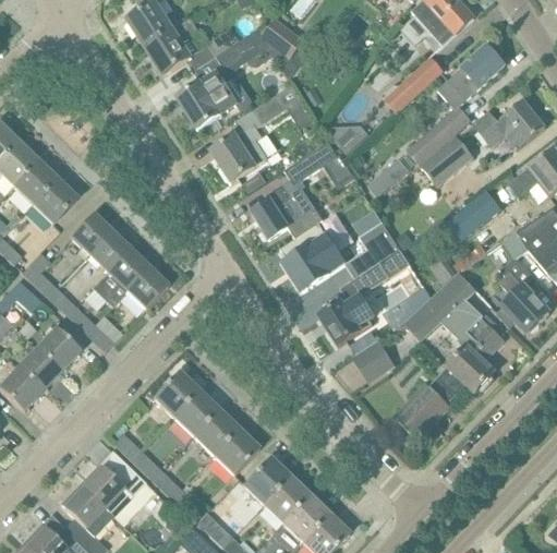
[(128,19),(146,46),(183,22),(174,9),(167,14),(157,0),(138,0),(144,8),(128,19)]
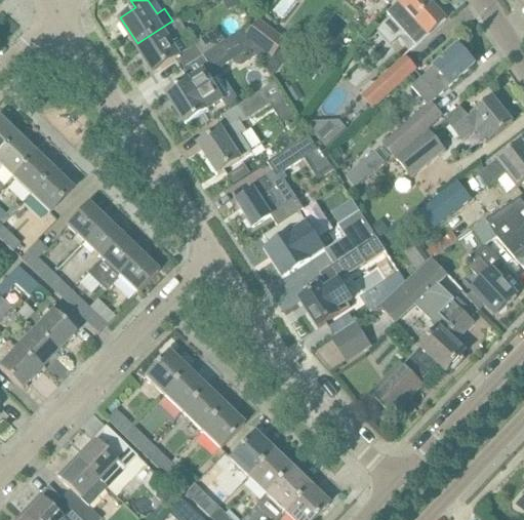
[(388,9),(404,27),(417,42),(446,15),(432,0),(398,0),(388,9)]
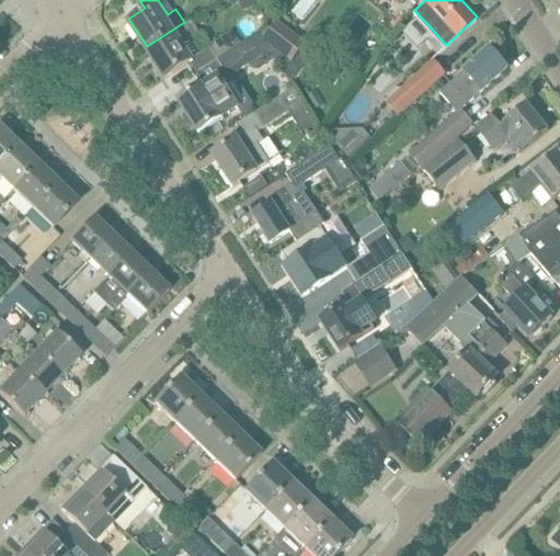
[(184,22),(147,46),(164,75),(193,56),(192,54),(200,49),(191,36),(201,30),(192,18),(184,22)]
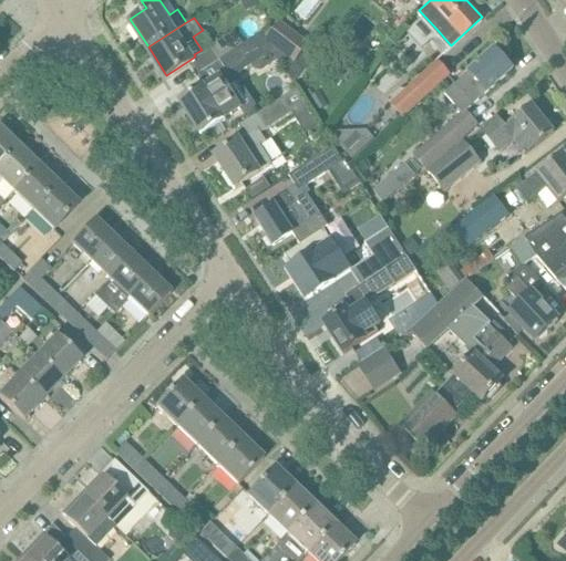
[(279,19),(266,37),(295,58),(306,43),(291,33),(294,30),(279,19)]
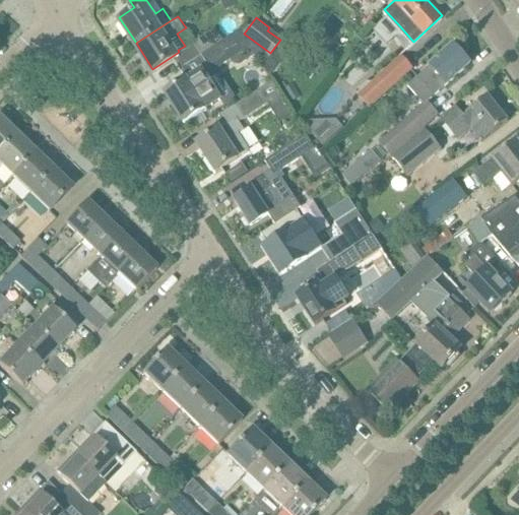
[(195,39),(203,51),(223,38),(215,25),(195,39)]
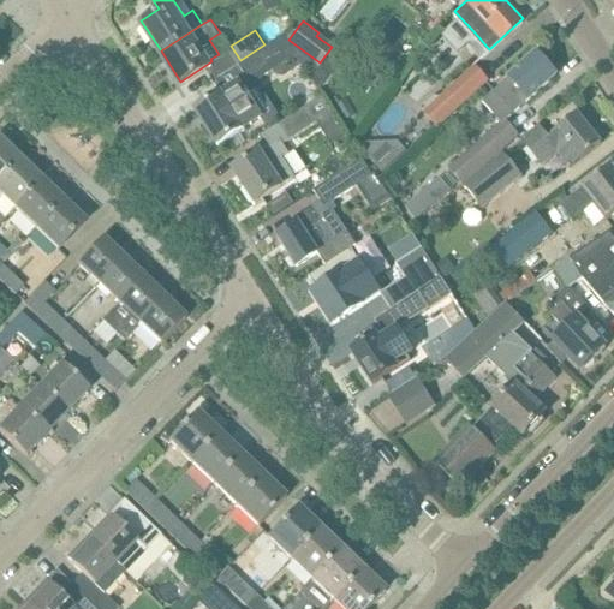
[(284,31),(264,45),(240,60),(252,79),(273,66),(276,72),(284,73),(303,60),(288,40),(284,31)]
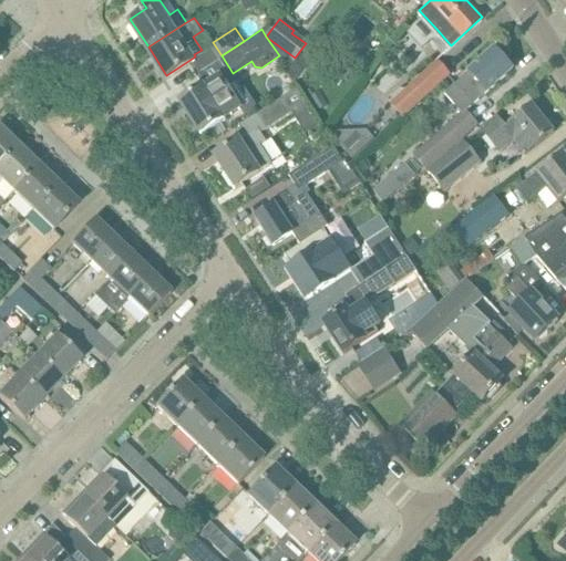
[(495,44),(445,90),(453,97),(462,108),(464,106),(466,107),(477,97),(514,64),(495,44)]
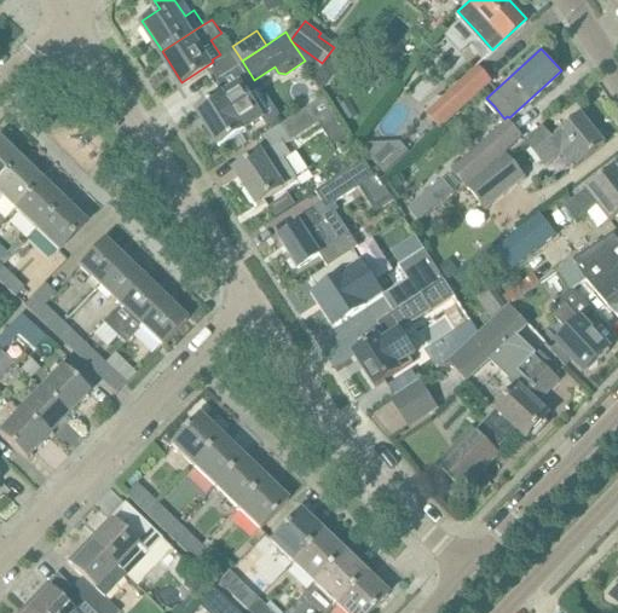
[(429,107),(427,109),(439,123),(451,113),(462,103),(491,77),(478,63),(449,88),(445,92),(439,92),(429,100),(429,107)]
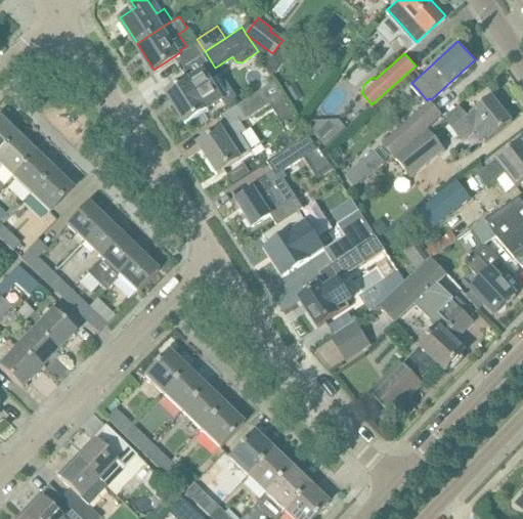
[(186,120),(223,96),(204,67),(167,90),(186,120)]
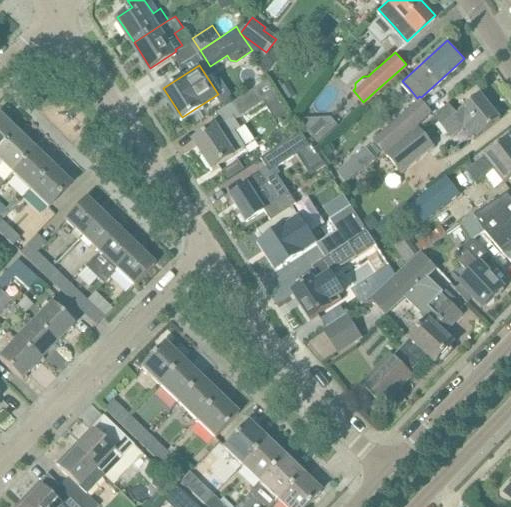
[(258,83),(232,100),(238,109),(241,114),(264,98),(277,90),(278,89),(269,76),(258,83)]
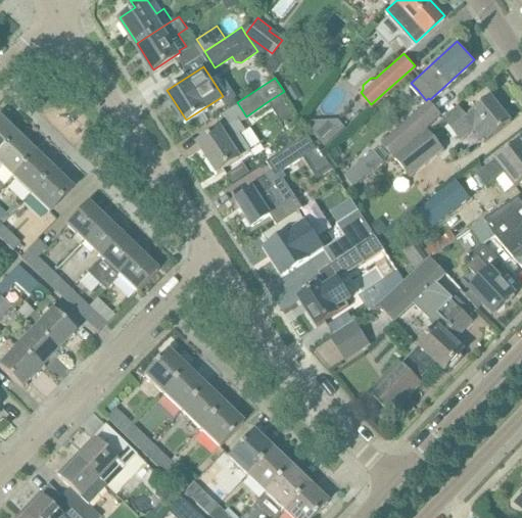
[(466,112),(459,103),(444,114),(462,136),(475,126),(485,139),(512,118),(491,92),(466,112)]
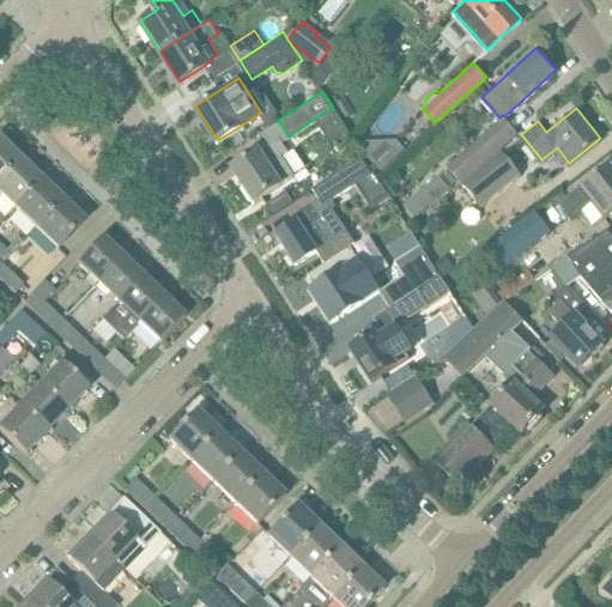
[(464,178),(494,152),(516,131),(504,116),(502,115),(500,117),(449,163),(464,178)]
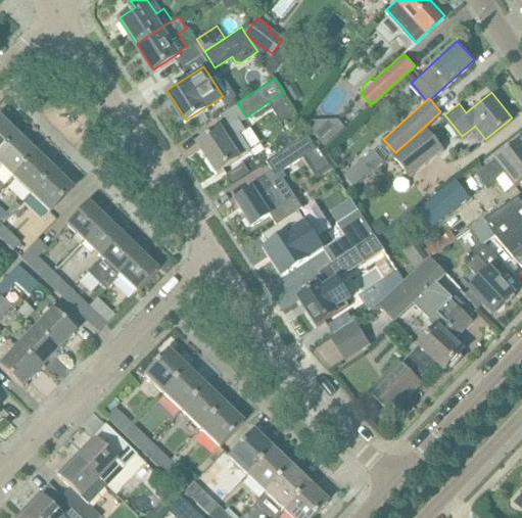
[(0,148),(17,131),(0,114),(0,148)]
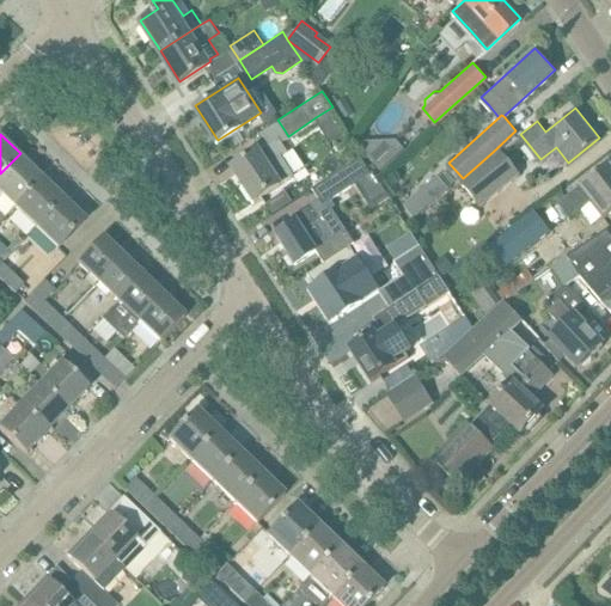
[(258,147),(233,164),(255,199),(294,172),(282,153),(288,148),(279,134),(260,147),(258,147)]
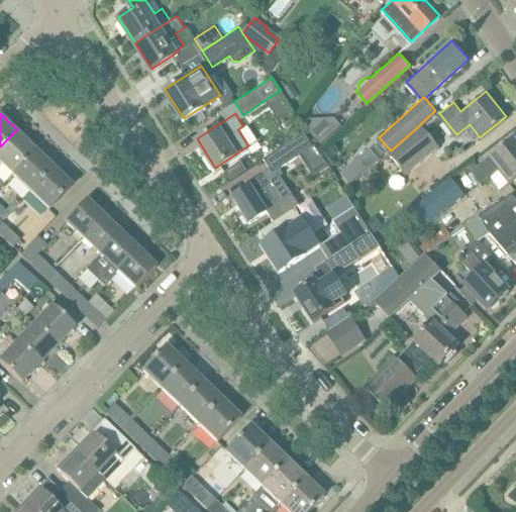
[(333,117),(309,118),(304,122),(321,142),(340,124),(333,117)]
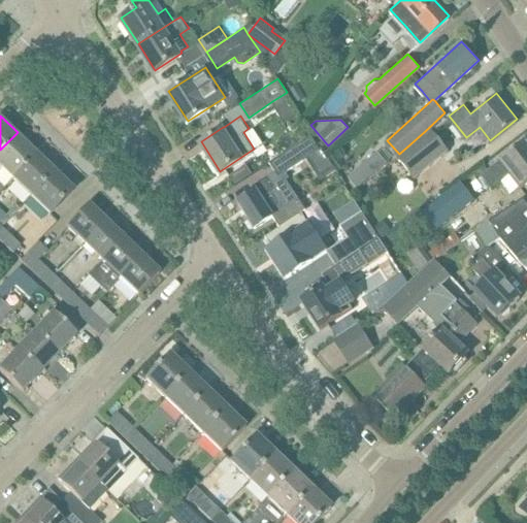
[(432,129),(399,155),(415,174),(448,148),(432,129)]
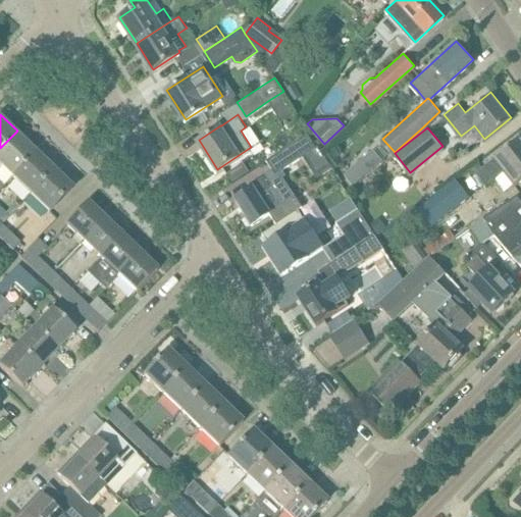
[(0,148),(0,160),(12,172),(36,149),(17,131),(0,148)]
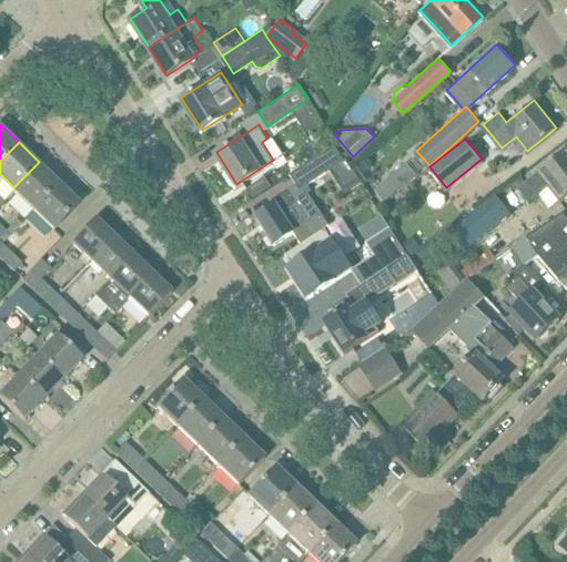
[(335,142),(290,171),(297,181),(301,186),(345,157),(335,142)]
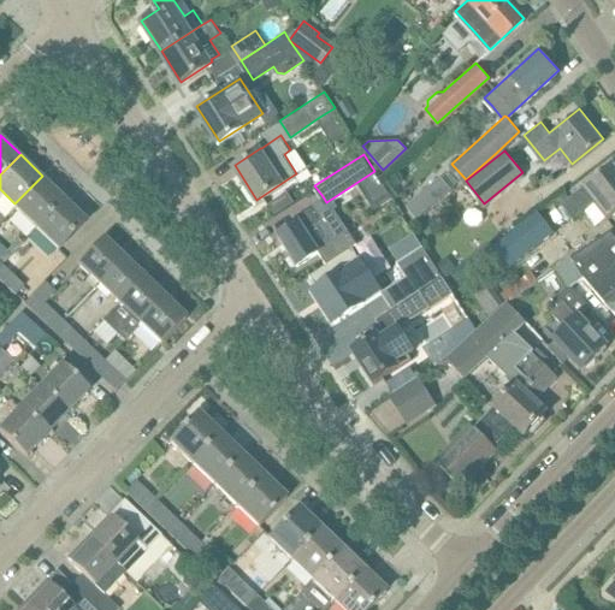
[(614,161),(562,201),(573,215),(595,199),(608,215),(614,209),(614,161)]
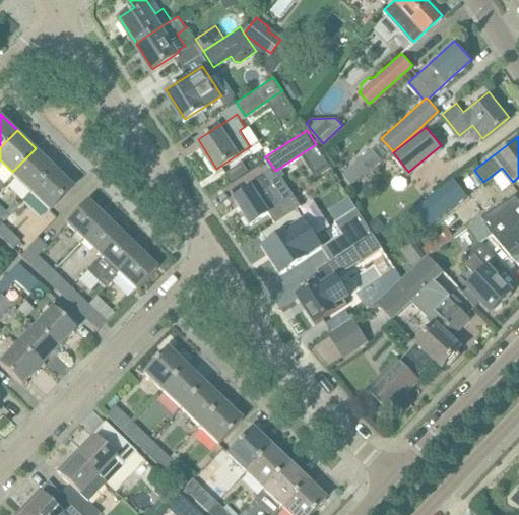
[(317,144),(301,154),(314,174),(329,164),(320,149),(317,144)]
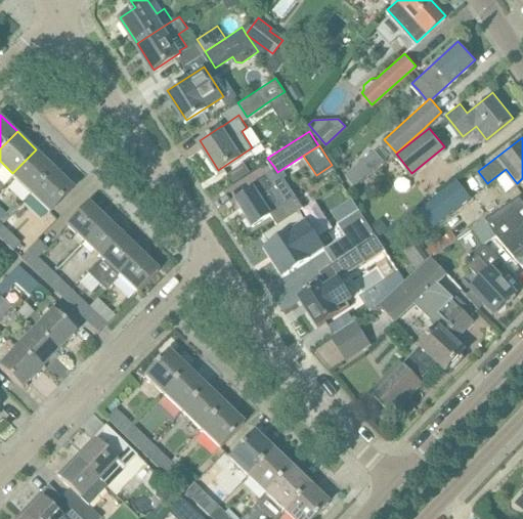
[(12,173),(32,190),(54,167),(36,149),(12,173)]
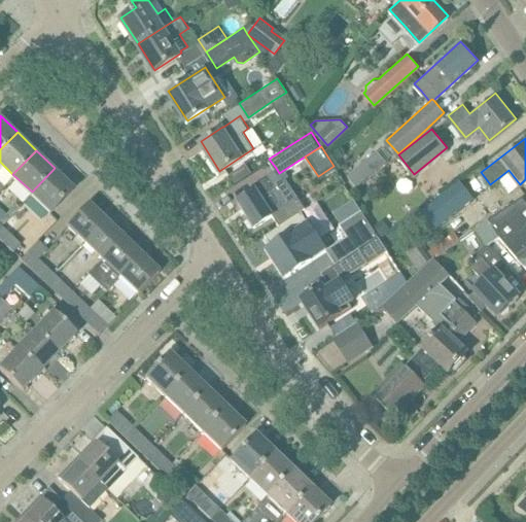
[(230,171),(235,180),(252,169),(246,160),(230,171)]
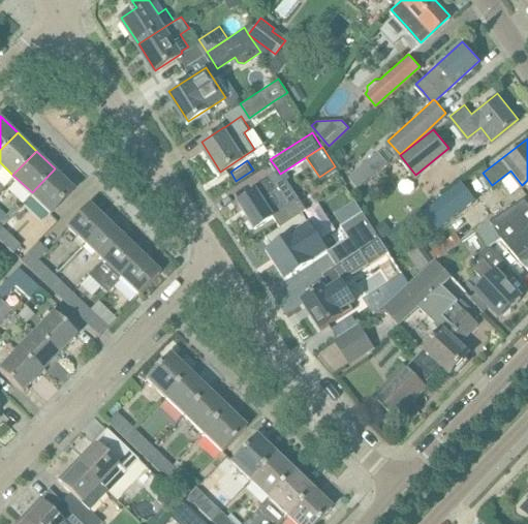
[(363,164),(350,175),(359,185),(371,174),(363,164)]
